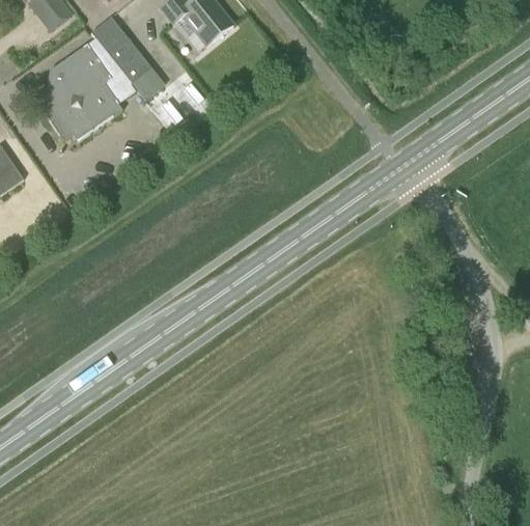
[(74,14),(62,0),(30,0),(28,2),(51,31),(74,14)]
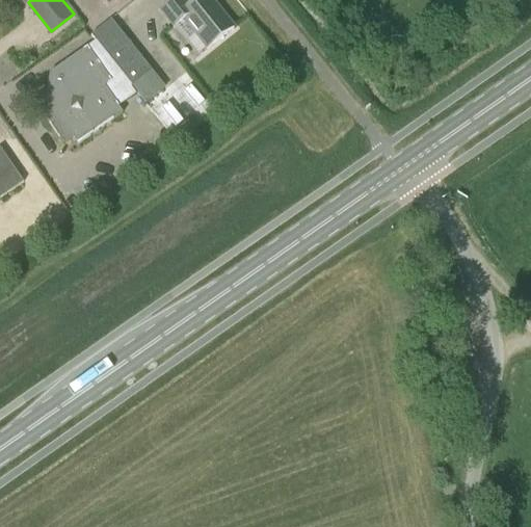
[(165,0),(160,4),(175,23),(184,15),(208,45),(234,24),(214,0),(190,0),(165,0)]
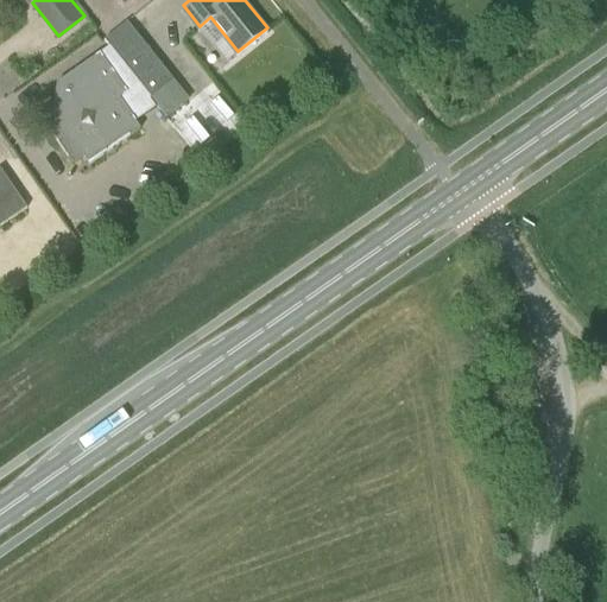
[(105,36),(151,94),(174,76),(127,18),(105,36)]
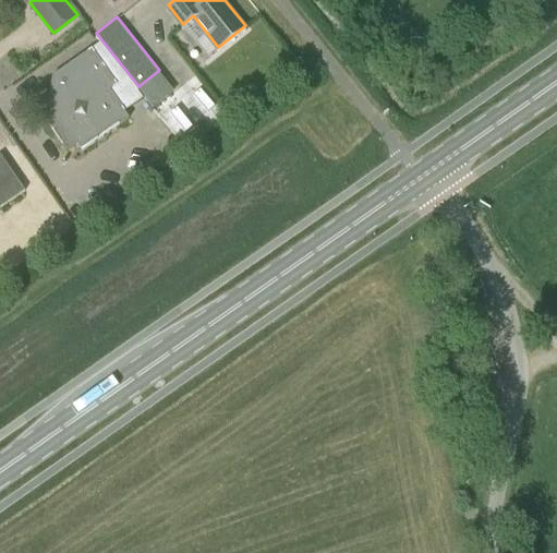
[(82,147),(130,115),(110,87),(118,82),(92,46),(52,73),(45,115),(68,147),(77,141),(82,147)]
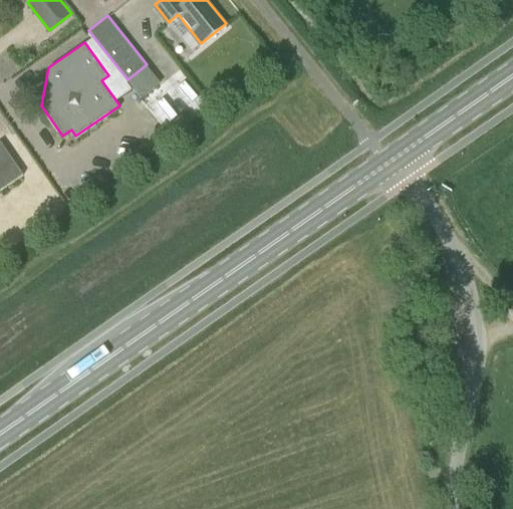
[(0,188),(23,172),(0,139),(0,188)]
